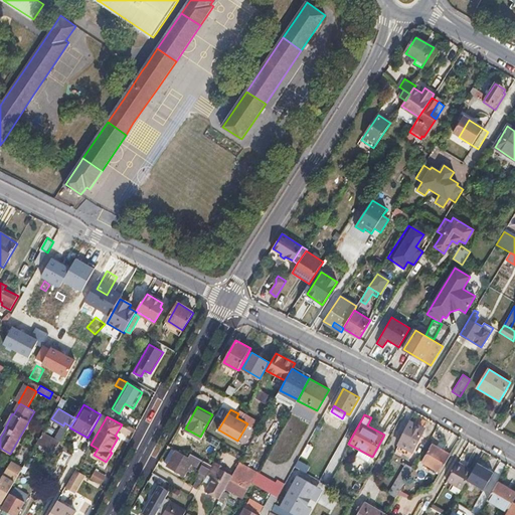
[(340,430),(346,433),(352,421),(346,418),(340,430)]
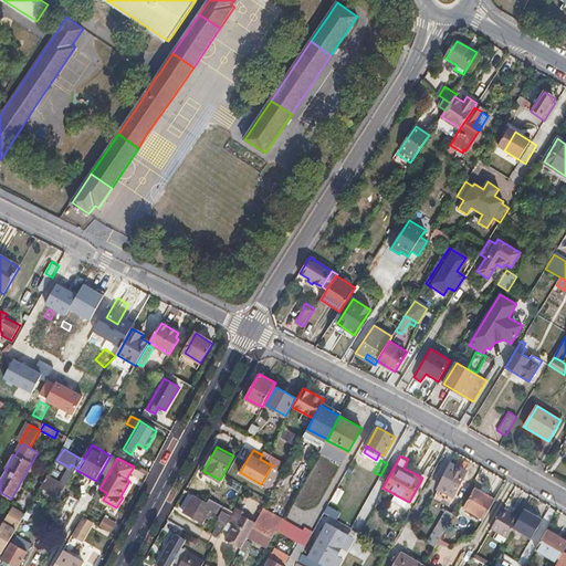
[(451,464),(442,480),(457,489),(465,473),(451,464)]
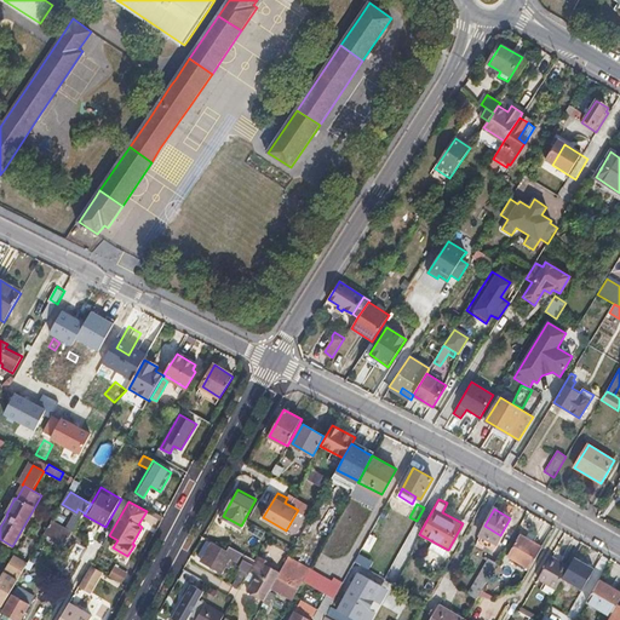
[(67,546),(70,538),(74,533),(53,521),(45,534),(67,546)]
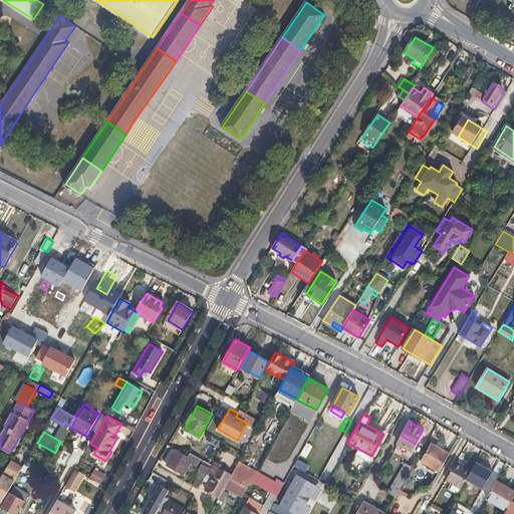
[(439,471),(450,453),(431,443),(421,461),(439,471)]
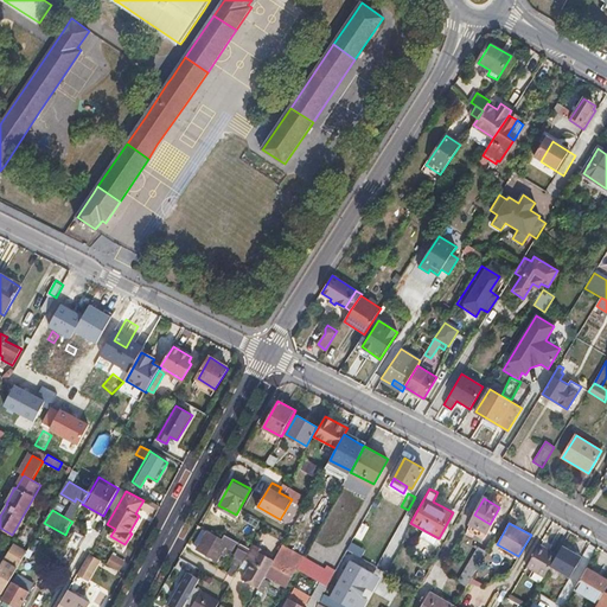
[(222,538),(203,526),(193,543),(198,545),(197,548),(216,560),(224,548),(231,551),(234,545),(222,538)]
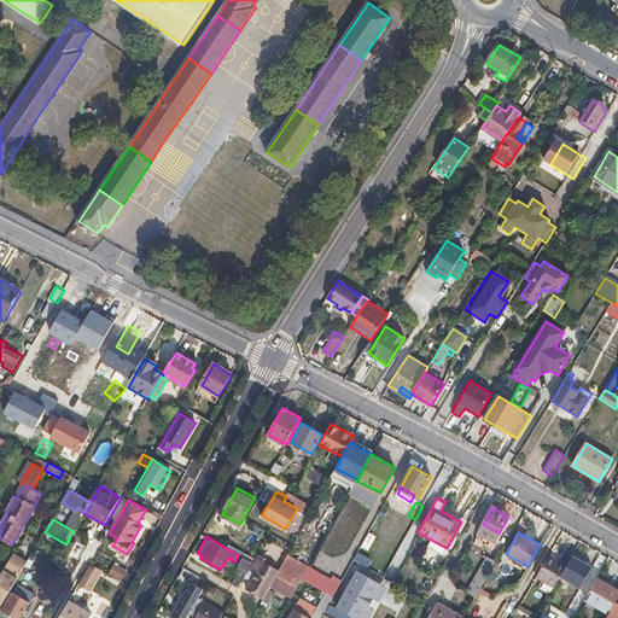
[(248,590),(263,599),(270,586),(277,575),(279,570),(268,564),(263,561),(264,558),(257,553),(255,558),(252,563),(249,570),(256,573),(248,590)]
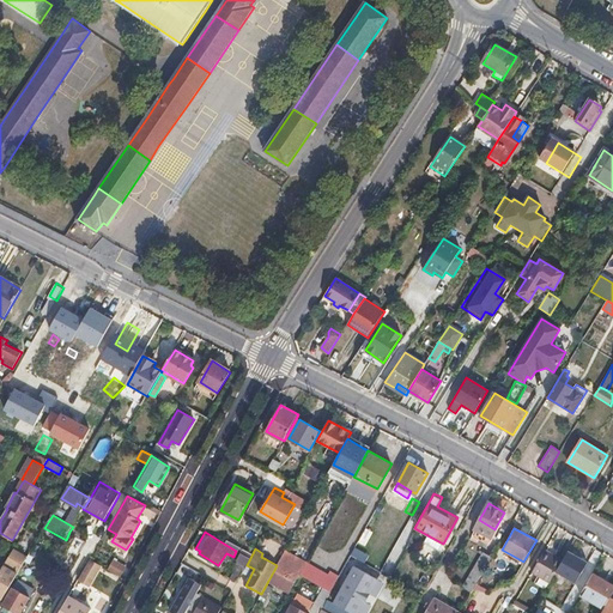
[(14,550),(0,572),(0,599),(1,600),(10,587),(18,572),(28,557),(14,550)]
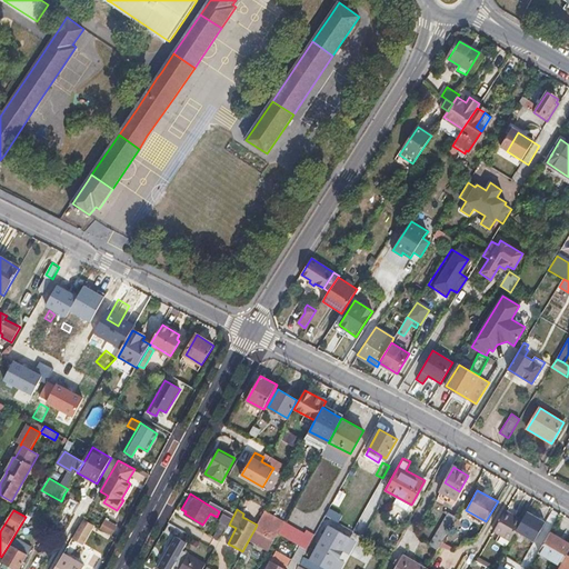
[(492,530),(510,540),(515,532),(522,520),(505,510),(492,530)]
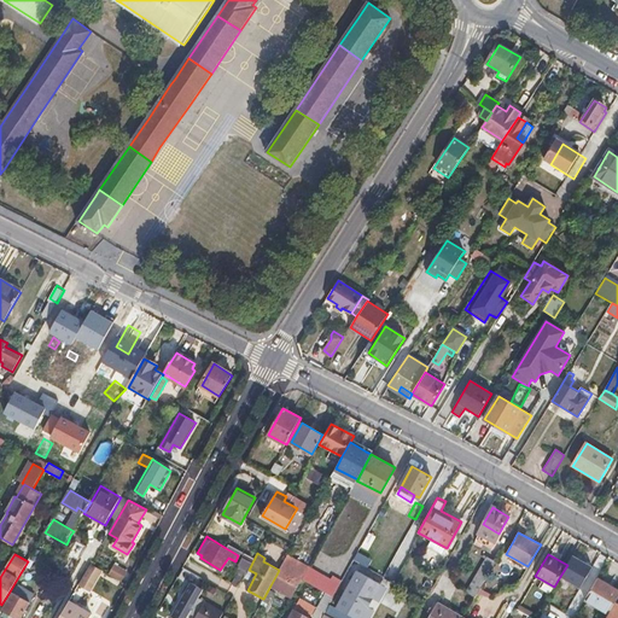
[(481,589),(496,561),(487,557),(477,575),(479,576),(468,594),(476,598),(481,589)]
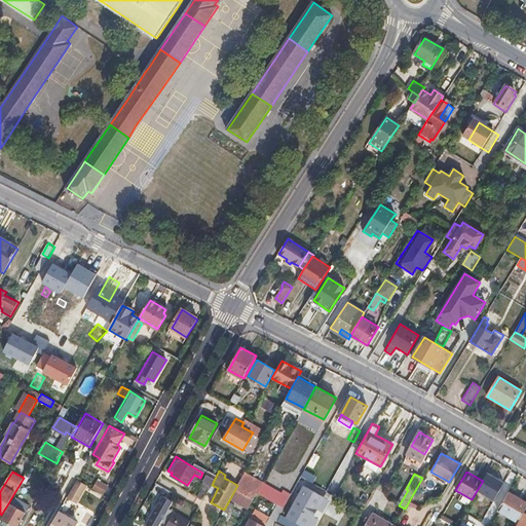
[(202,481),(211,486),(212,485),(215,479),(207,475),(202,481)]
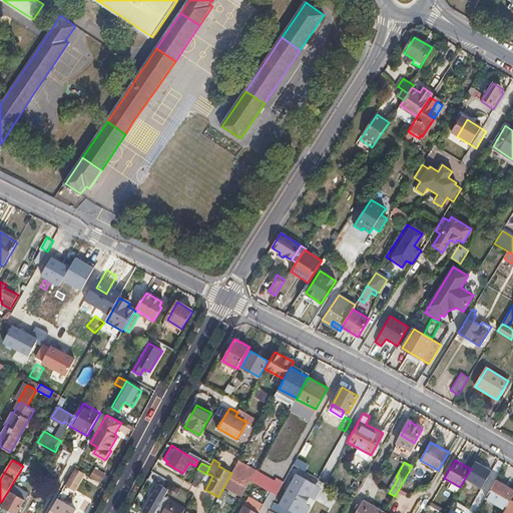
[(471,469),(464,480),(487,494),(495,479),(473,465),(471,469)]
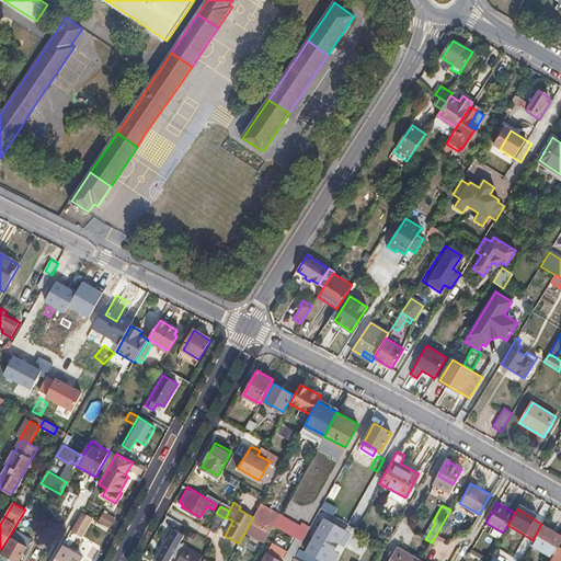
[(83,512),(71,530),(81,536),(92,517),(83,512)]
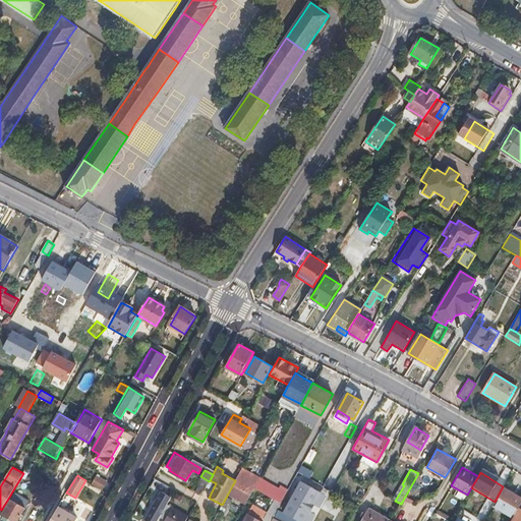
[(93,483),(102,489),(107,481),(97,475),(93,483)]
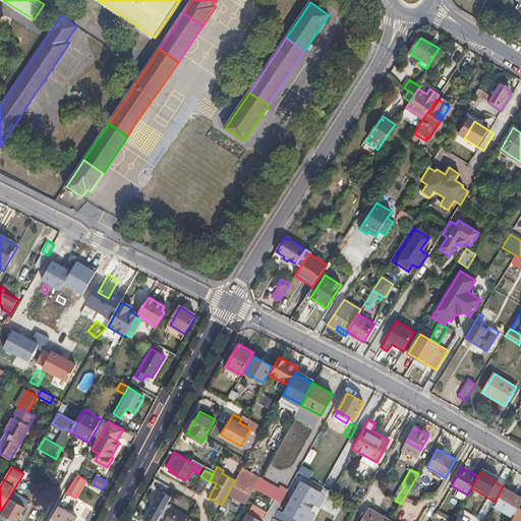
[(261,477),(254,487),(282,503),(287,493),(261,477)]
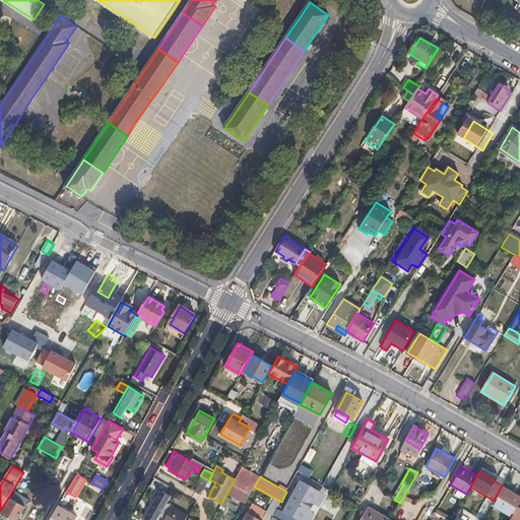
[(278,507),(273,516),(280,519),(303,519),(320,490),(301,479),(283,510),(278,507)]
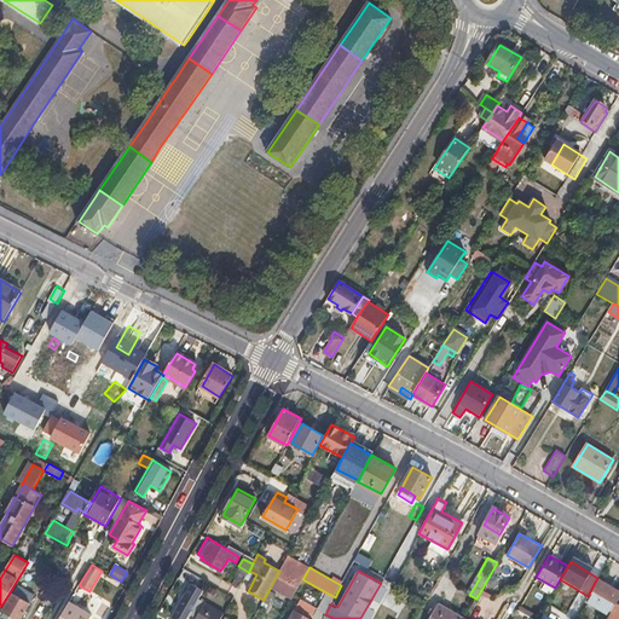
[(271,586),(291,599),(298,588),(277,576),(271,586)]
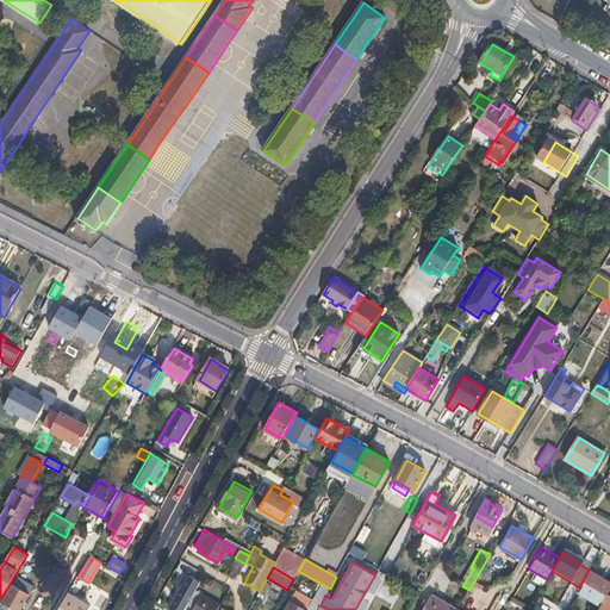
[(579,587),(577,591),(601,607),(608,595),(609,590),(609,582),(589,570),(579,587)]
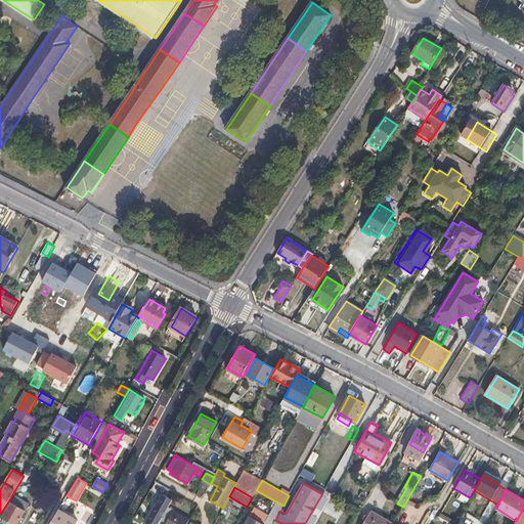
[(145,523),(147,523),(158,523),(163,515),(168,507),(173,498),(163,493),(145,523)]
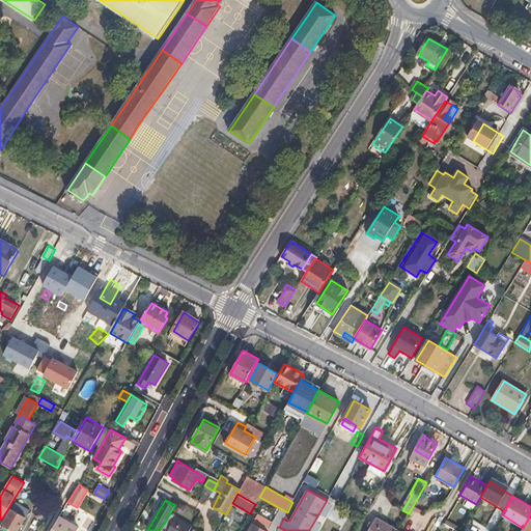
[(2,524),(14,530),(18,530),(29,513),(16,505),(14,510),(11,509),(2,524)]
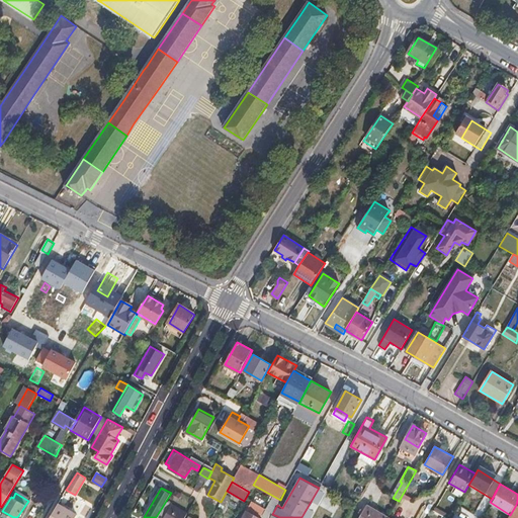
[(184,517),(188,513),(166,501),(161,509),(167,512),(163,517),(184,517)]
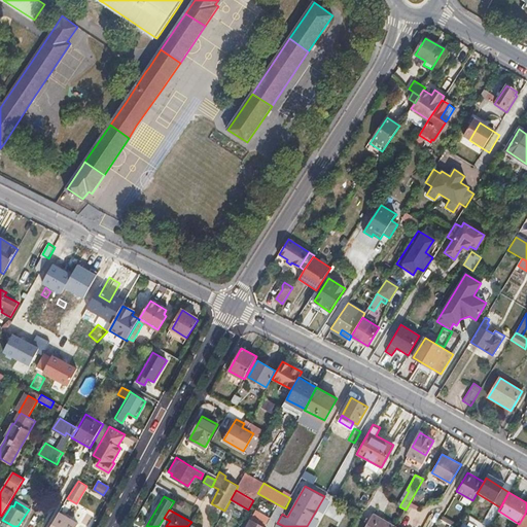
[(59,513),(50,526),(75,526),(77,525),(59,513)]
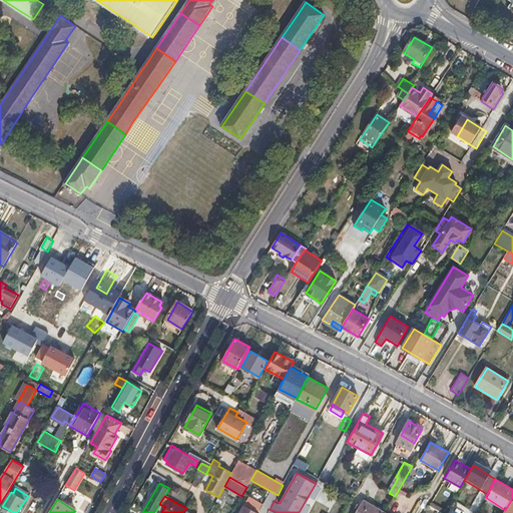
[(355,512),(384,512),(363,500),(355,512)]
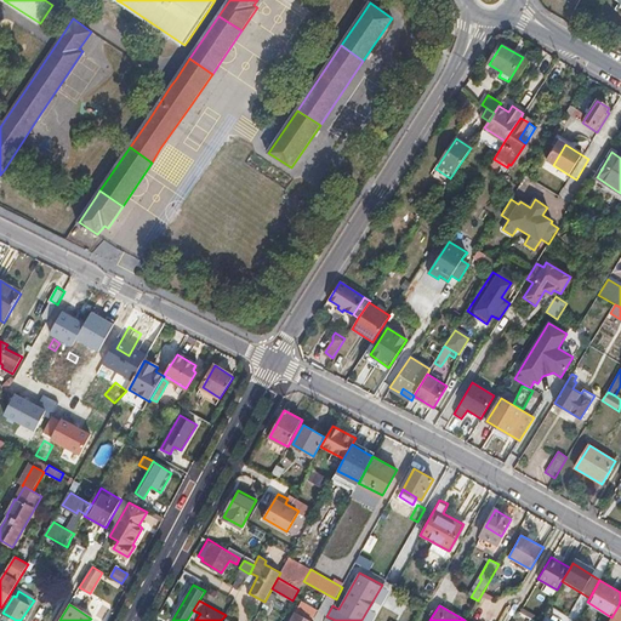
[(620,620),(620,605),(619,605),(611,617),(608,620),(620,620)]
